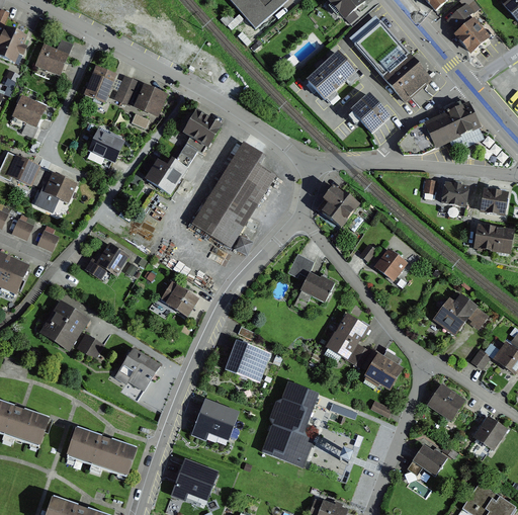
[(230,0),(256,28),(288,0),(230,0)]
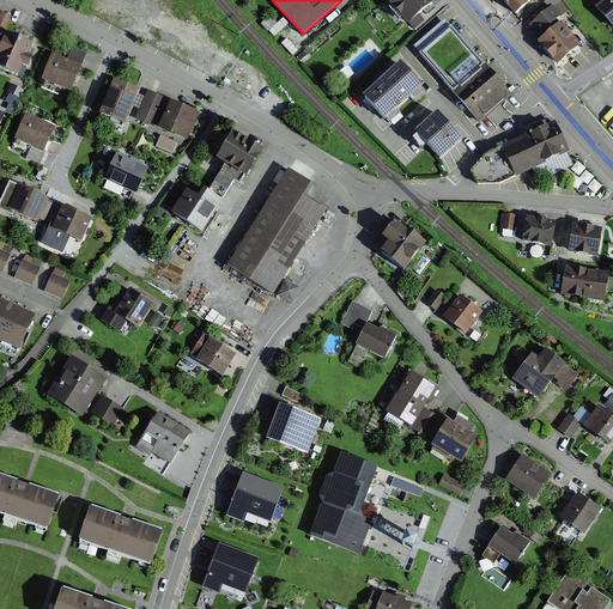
[(405,23),(432,0),(386,0),(405,23)]
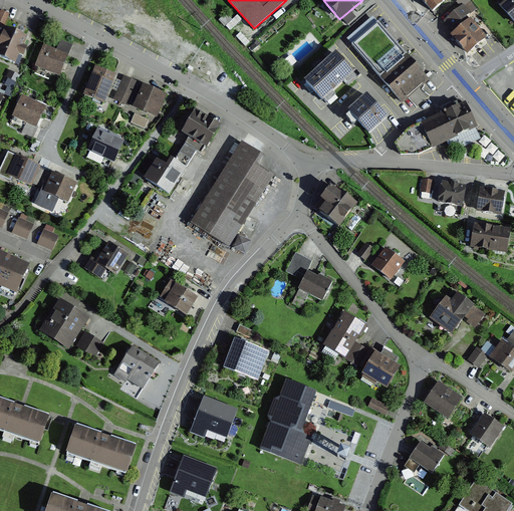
[(422,0),(430,9),(440,0),(422,0)]
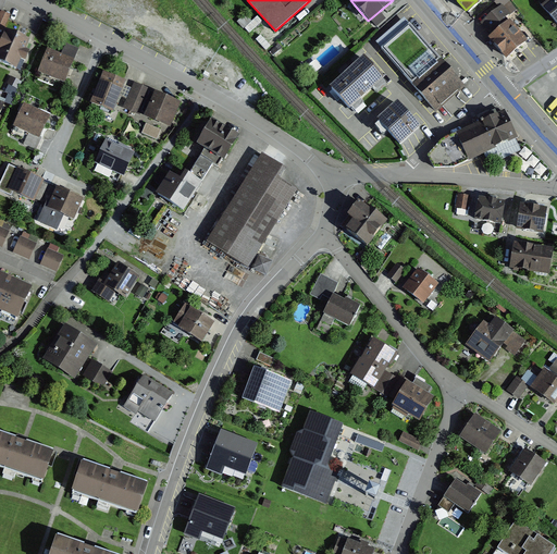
[(506,56),(527,37),(509,16),(521,8),(515,0),(498,0),(499,1),(481,16),(493,31),(489,35),(506,56)]
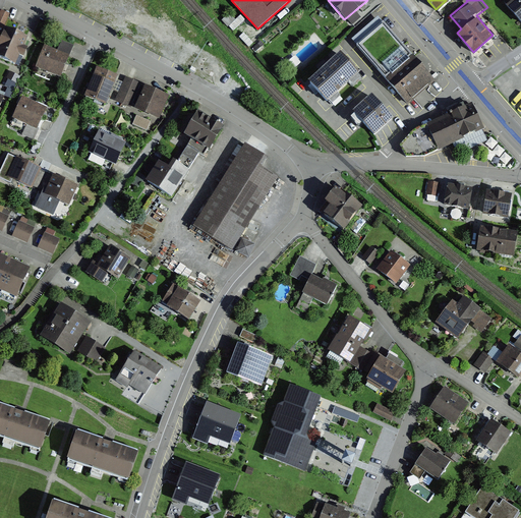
[(504,0),(509,5),(520,19),(520,0),(504,0)]
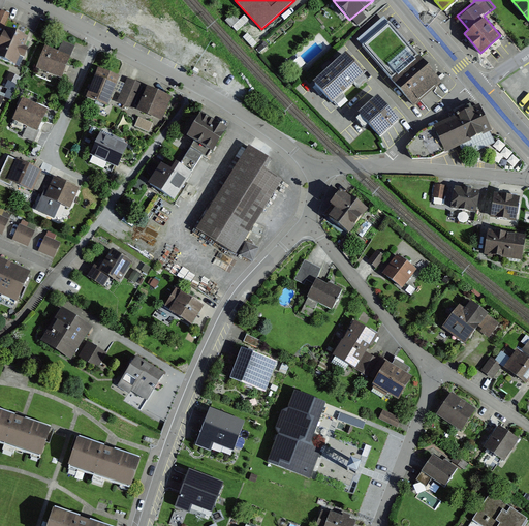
[(2,6),(0,12),(0,23),(7,25),(11,9),(2,6)]
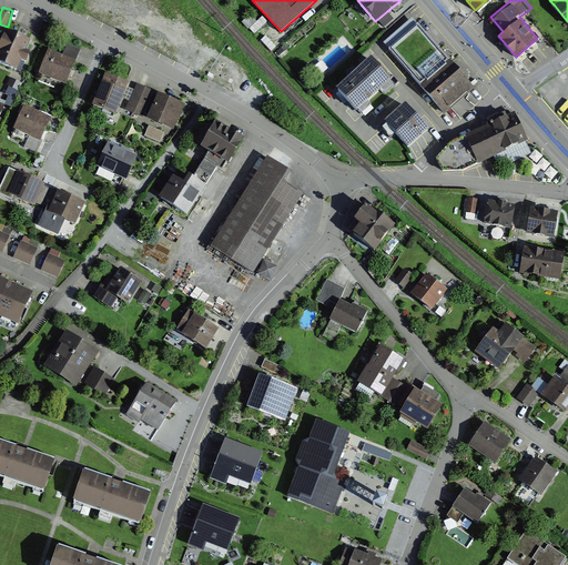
[(468,93),(474,88),(413,17),(382,42),(444,113),(453,106),(463,118),(478,104),(468,93)]
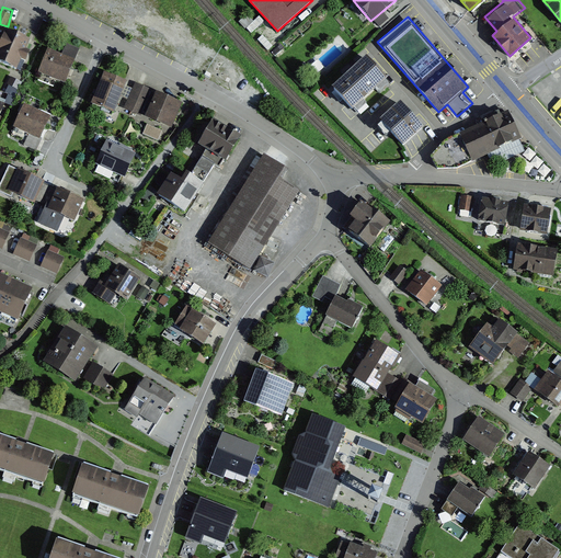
[(27,41),(3,30),(0,36),(0,65),(13,71),(27,41)]
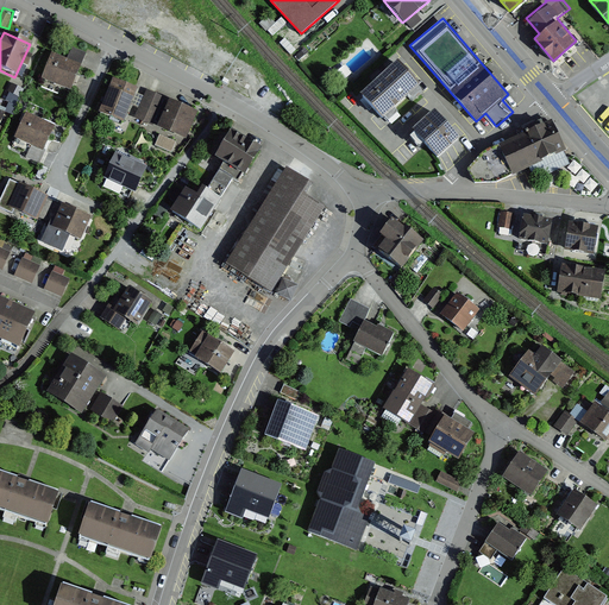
[(69,89),(80,63),(54,51),(42,76),(69,89)]
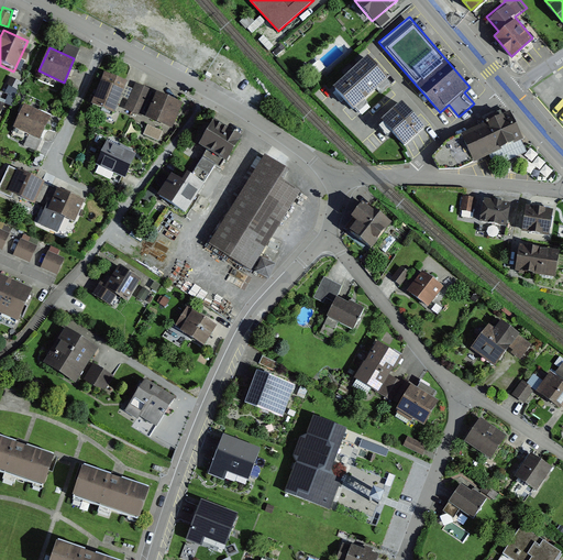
[(353,109),(387,78),(370,58),(335,89),(353,109)]
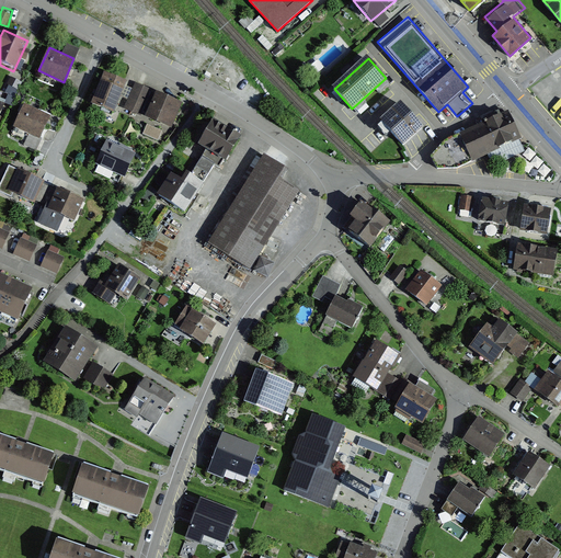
[(128,79),(105,69),(89,102),(112,113),(128,79)]
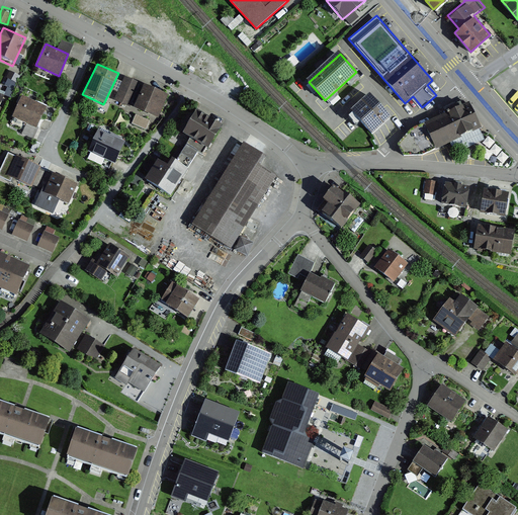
[(157,117),(167,94),(126,76),(115,99),(157,117)]
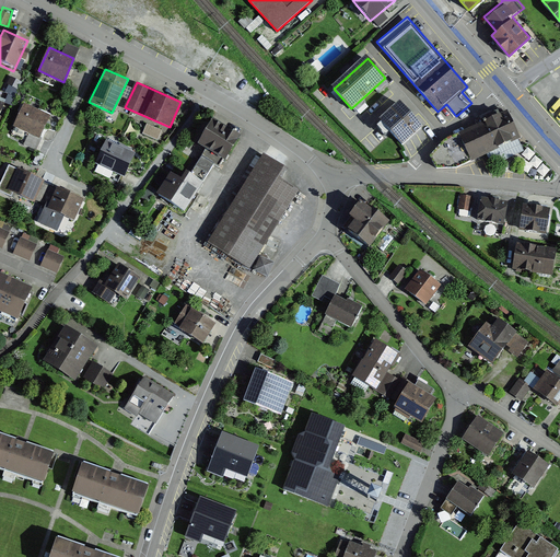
[(50,113),(24,103),(13,125),(39,138),(50,113)]
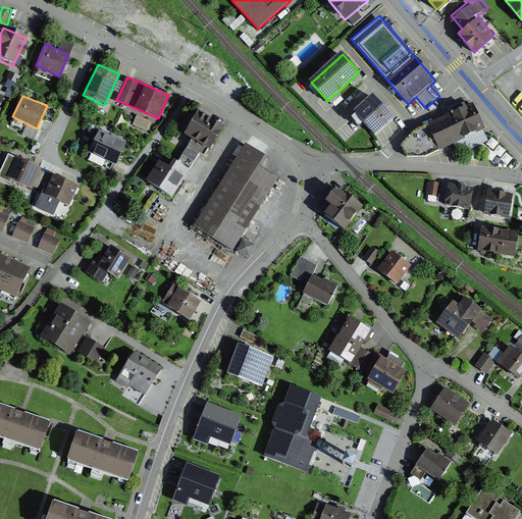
[(393,118),(374,96),(354,113),(372,135),(393,118)]
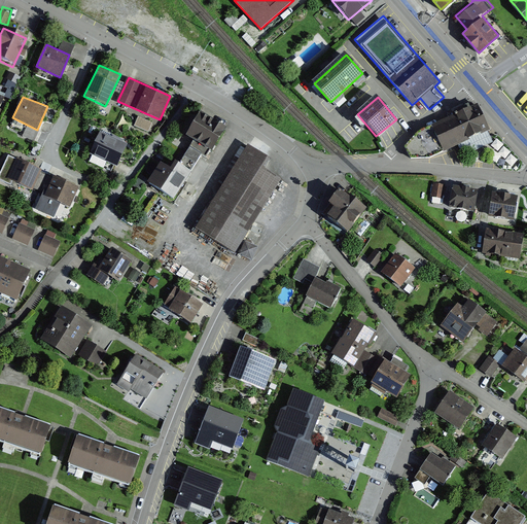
[(489,129),(477,105),(430,125),(417,133),(403,147),(411,160),(431,158),(489,129)]
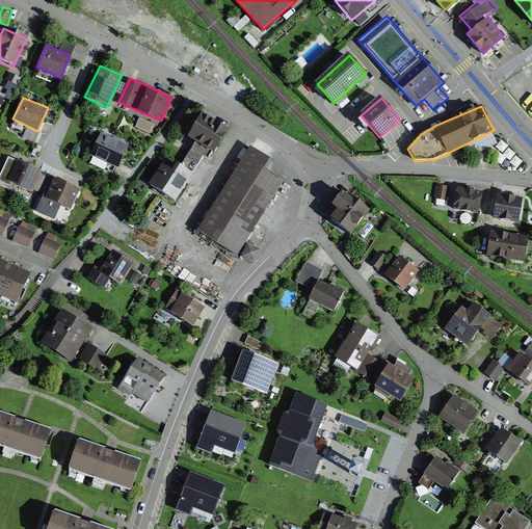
[(211,153),(227,129),(198,114),(185,136),(211,153)]
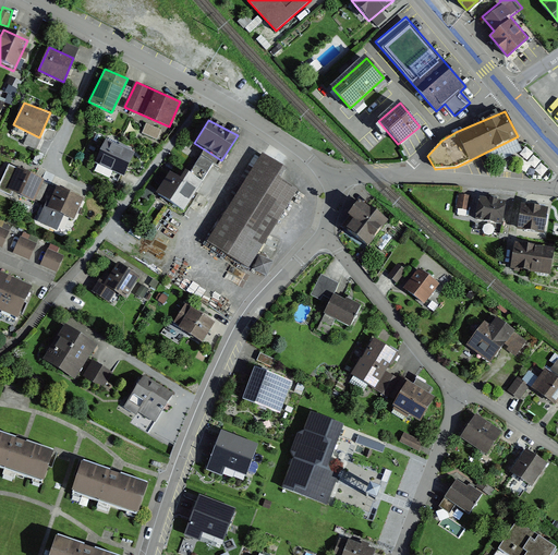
[(135,153),(105,139),(94,160),(124,176),(135,153)]
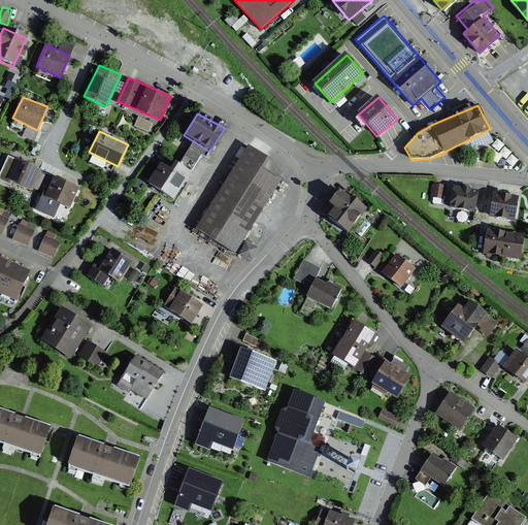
[(268,159),(248,145),(194,228),(233,254),(281,181),(262,168),(268,159)]
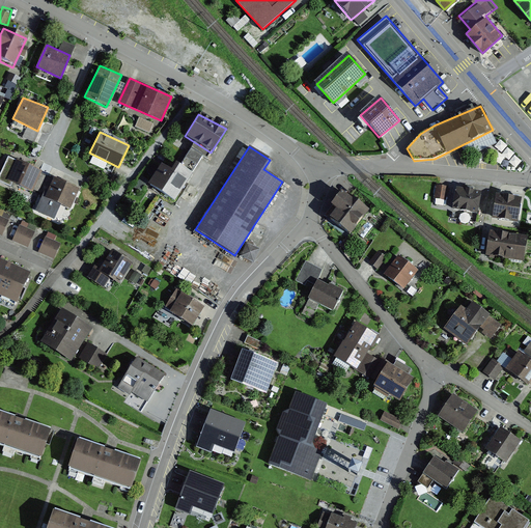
[(42,170),(16,160),(5,181),(31,193),(42,170)]
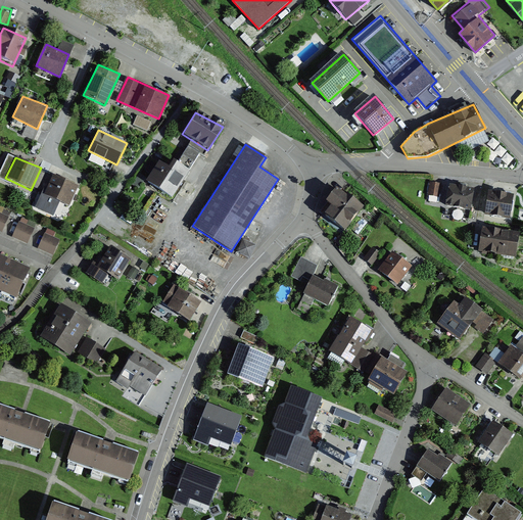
[(188,170),(171,159),(167,164),(157,160),(145,179),(171,197),(188,170)]
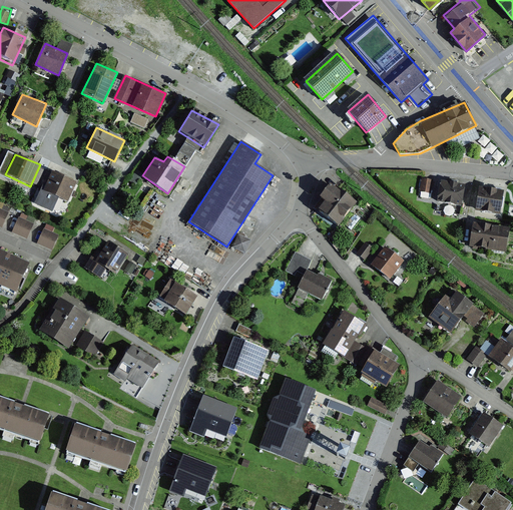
[(77,181),(51,170),(39,196),(46,199),(49,193),(67,201),(77,181)]
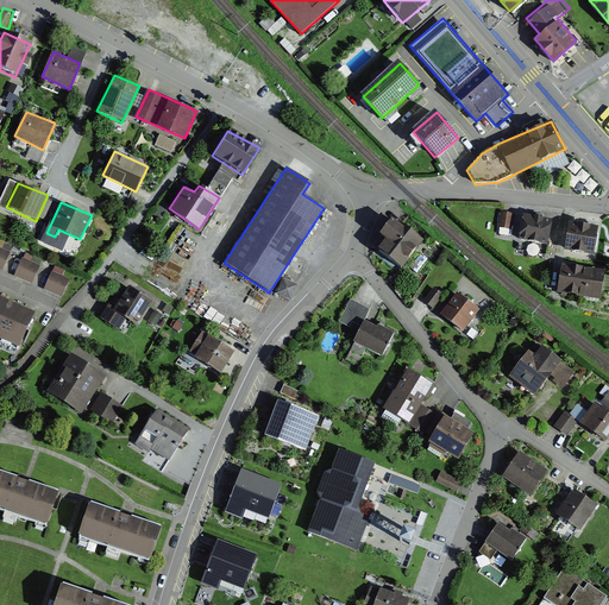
[(516,214),(503,210),(500,226),(513,229),(516,214)]
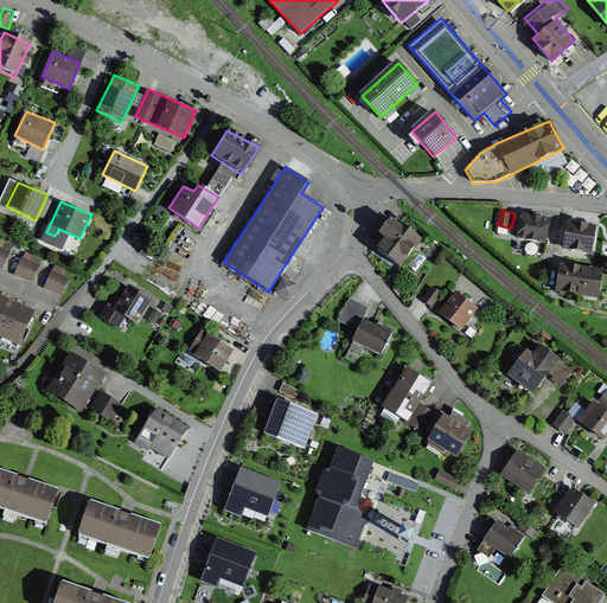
[(421,239),(387,217),(375,233),(381,238),(374,248),(398,268),(421,239)]
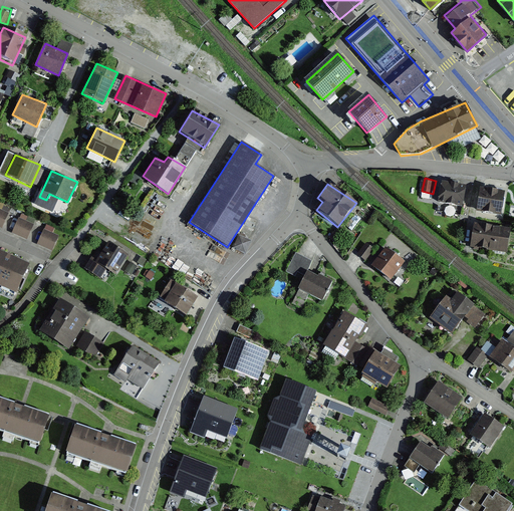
[(467,186),(444,184),(443,203),(465,205),(467,186)]
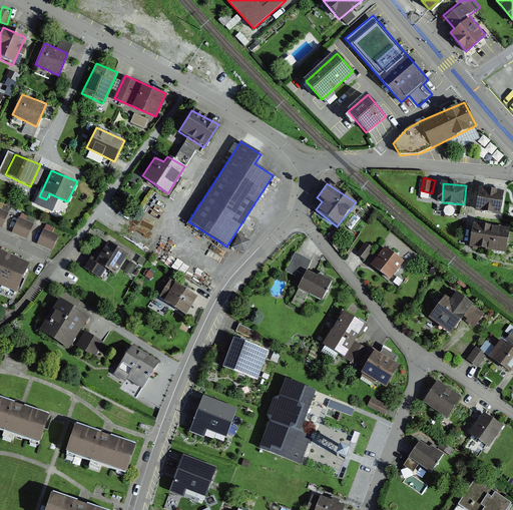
[(505,189),(481,187),(479,209),(503,211),(505,189)]
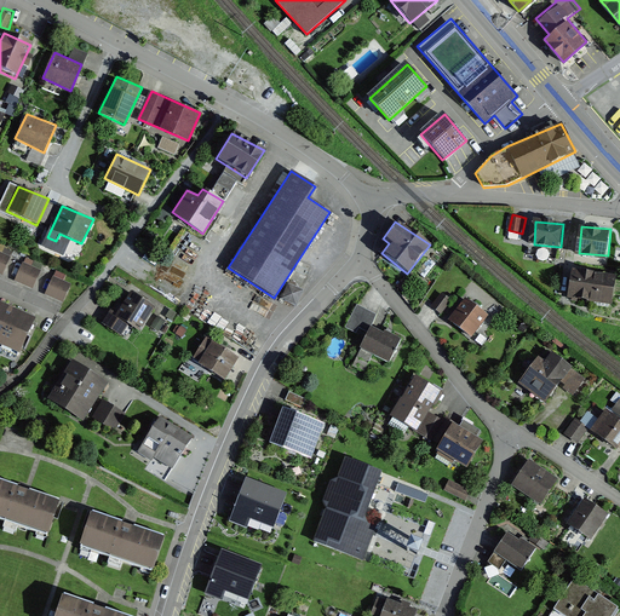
[(13,255),(0,249),(0,272),(4,275),(13,255)]
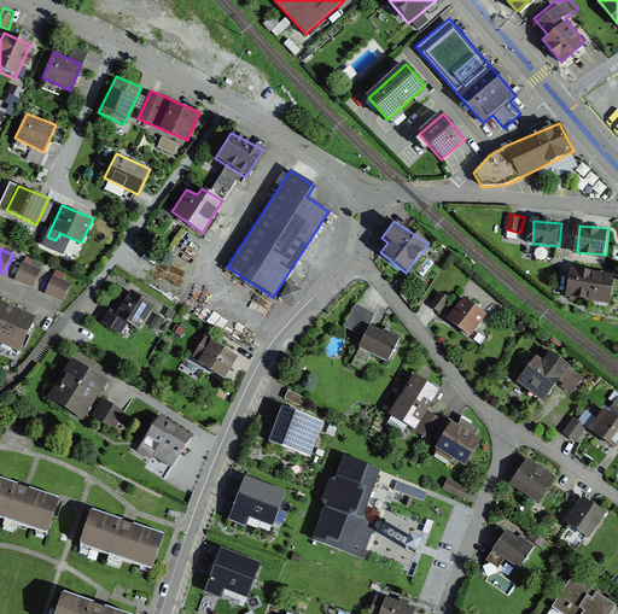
[(42,269),(23,261),(15,279),(34,287),(42,269)]
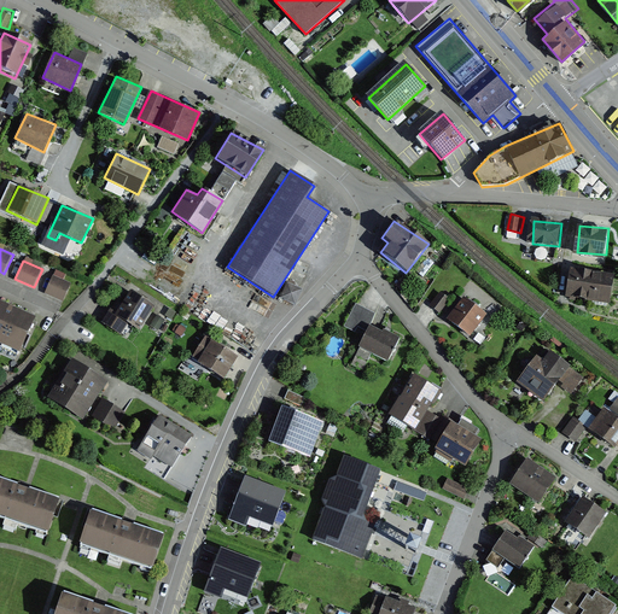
[(614,275),(575,269),(571,296),(612,302),(614,275)]
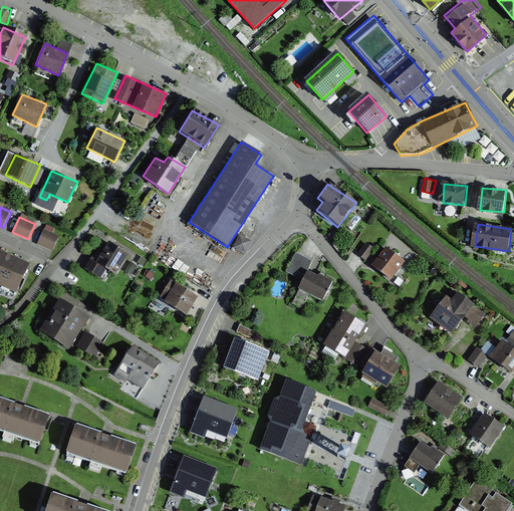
[(60,234),(45,227),(38,242),(53,249),(60,234)]
